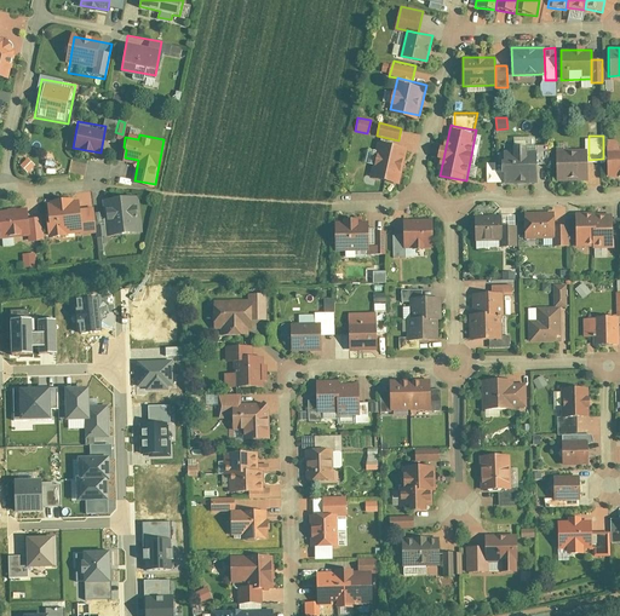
[(399,184),(407,148),(377,140),(368,178),(399,184)]
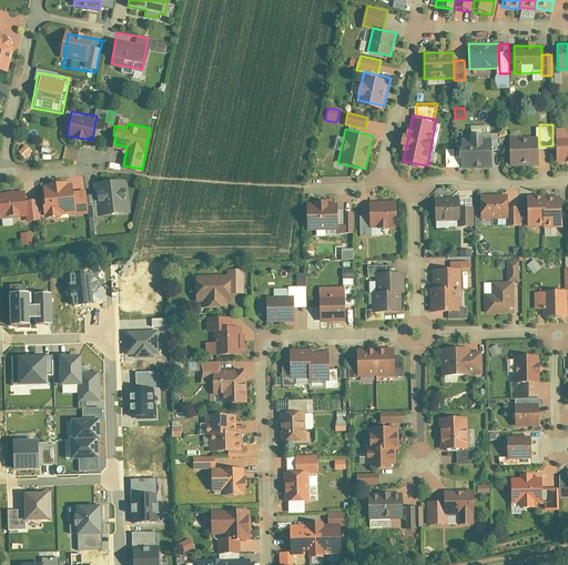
[(505,144),(504,130),(492,131),(492,135),(492,144),(505,144)]
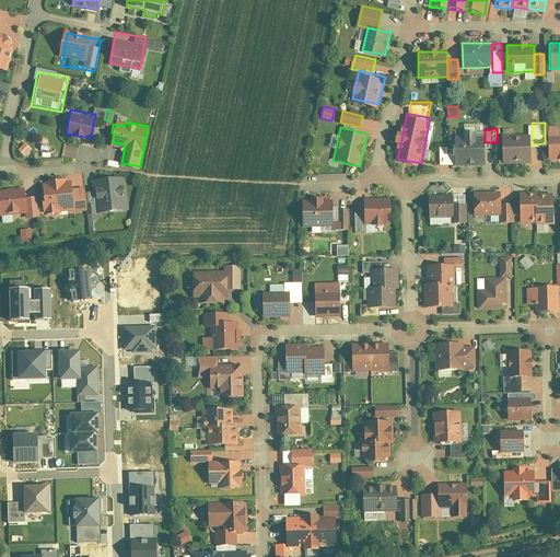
[(465,134),(456,134),(456,143),(456,161),(456,163),(485,163),(485,142),(485,134),(477,134),(477,129),(465,130),(465,134)]
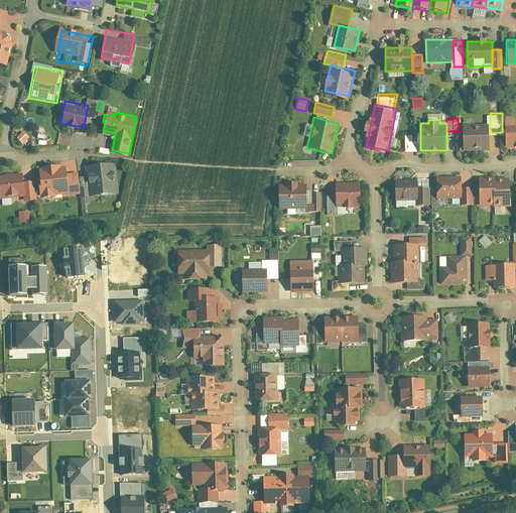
[(515,120),(507,121),(508,144),(515,143),(515,120)]
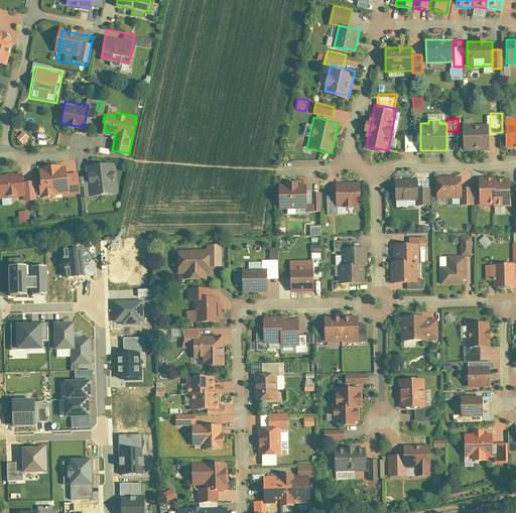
[(465,122),(465,148),(490,148),(490,133),(490,121),(465,122)]
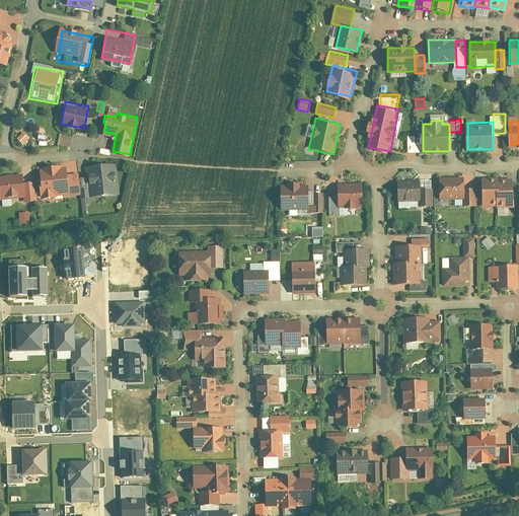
[(16,137),(22,143),(29,137),(22,130),(16,137)]
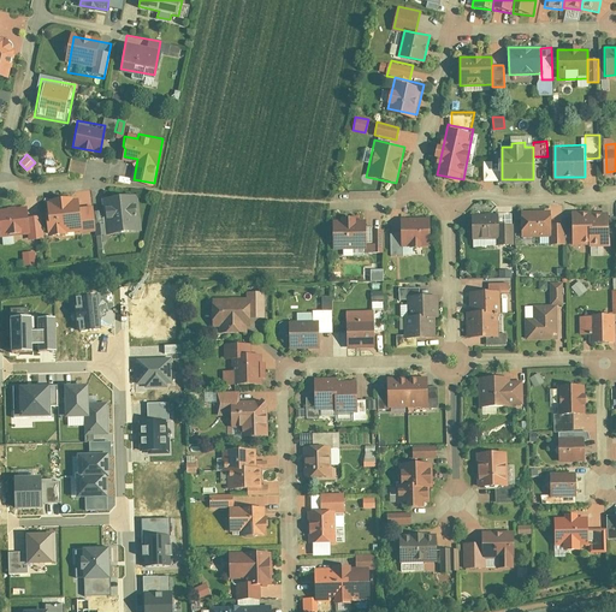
[(502,158),(485,158),(485,178),(502,177),(502,158)]
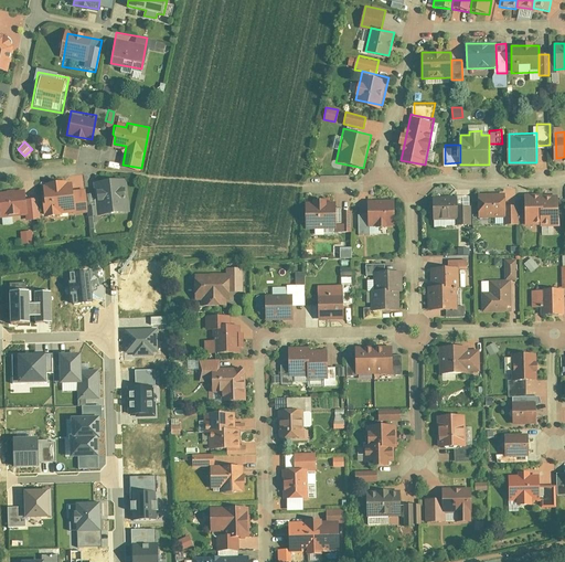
[(124,178),(97,182),(102,216),(128,213),(124,178)]
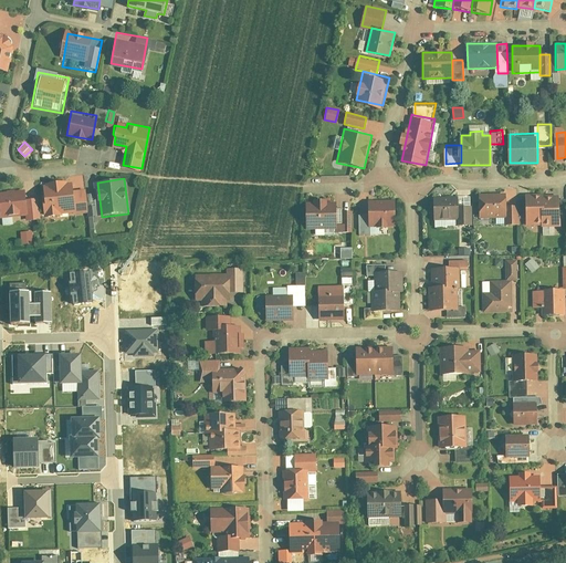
[(72,179),(41,183),(45,217),(88,212),(86,199),(75,201),(72,179)]
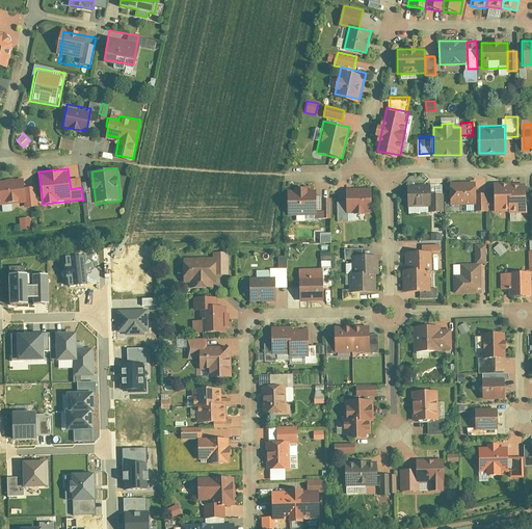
[(24,179),(0,182),(0,205),(26,202),(24,179)]
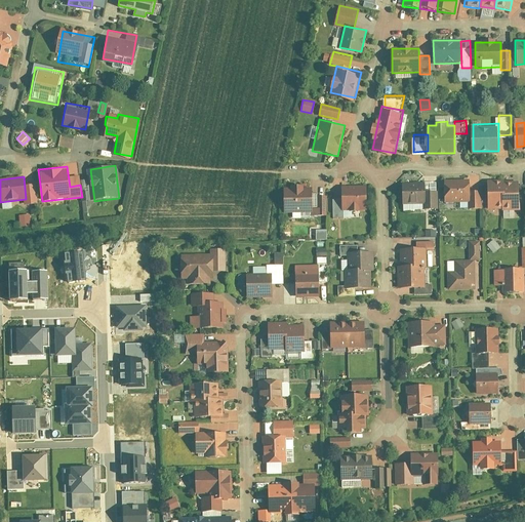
[(471,176),(445,176),(445,199),(471,198),(471,189),(471,176)]
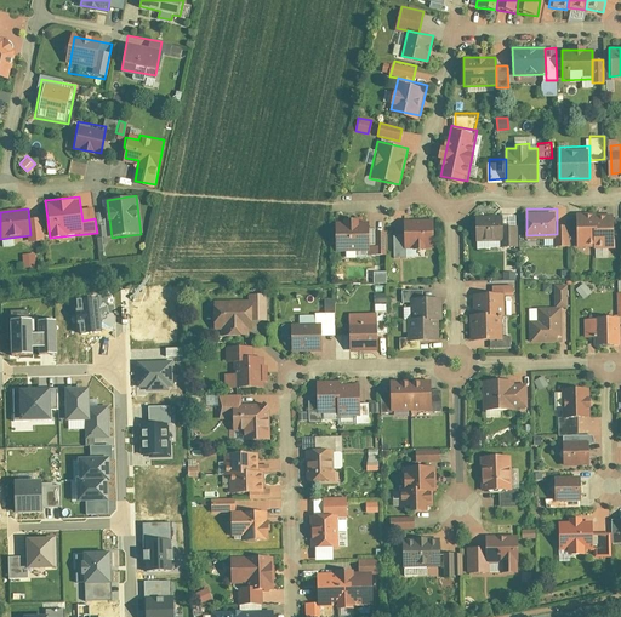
[(596,211),(596,210),(576,210),(577,245),(597,244),(596,211)]
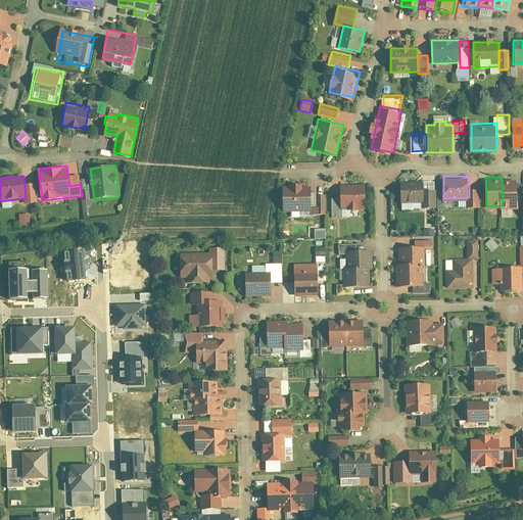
[(519,206),(518,178),(502,178),(503,205),(503,206),(519,206)]
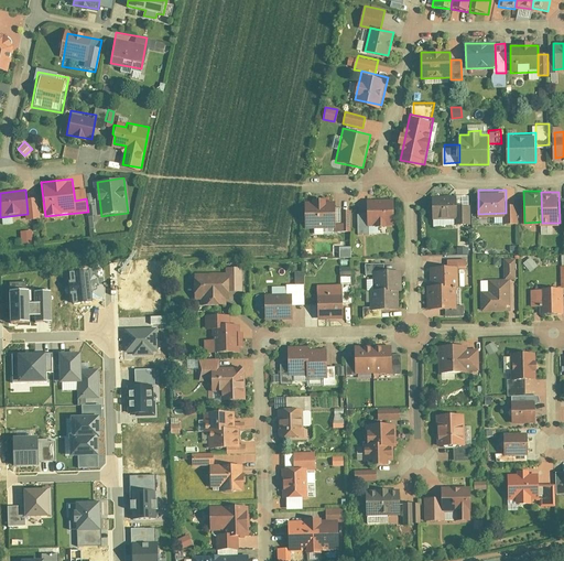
[(458,194),(434,194),(435,217),(458,216),(458,204),(458,194)]
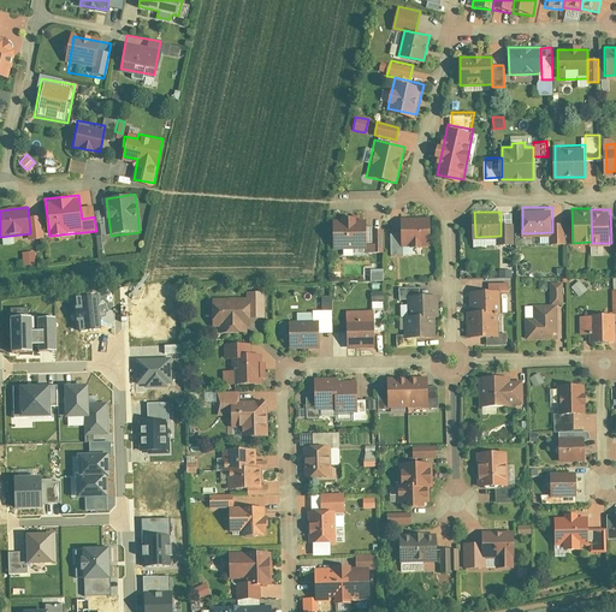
[(514,212),(501,212),(501,223),(514,223),(514,212)]
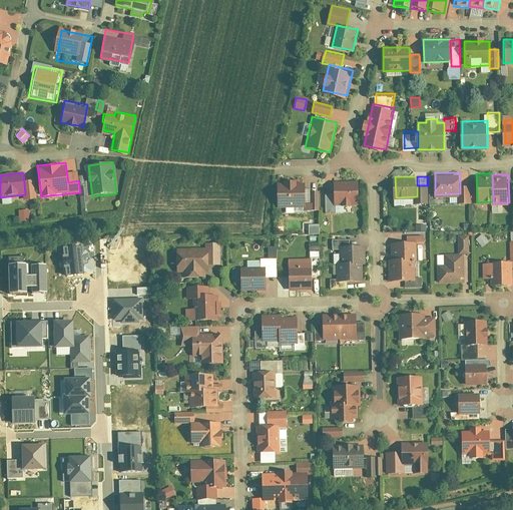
[(361,178),(335,178),(335,191),(335,202),(362,202),(361,178)]
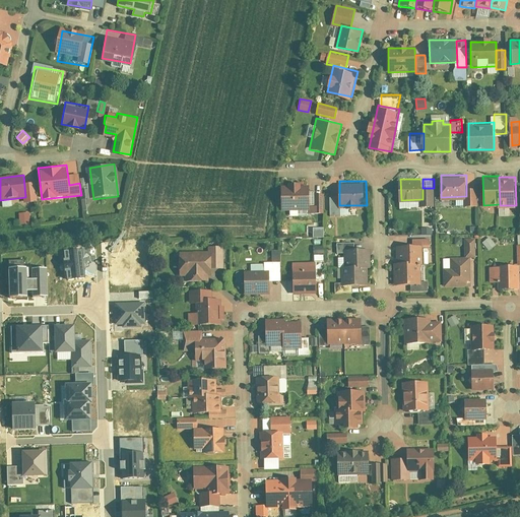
[(280,184),(281,208),(310,207),(310,192),(310,183),(280,184)]
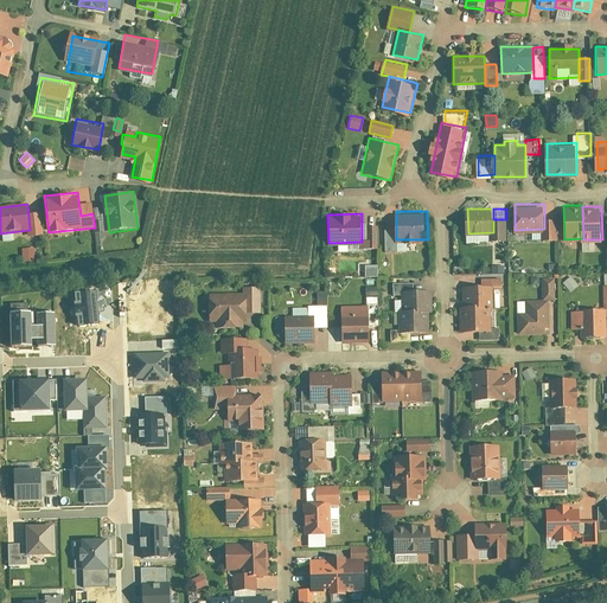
[(558,237),(557,218),(544,218),(544,229),(545,237),(558,237)]
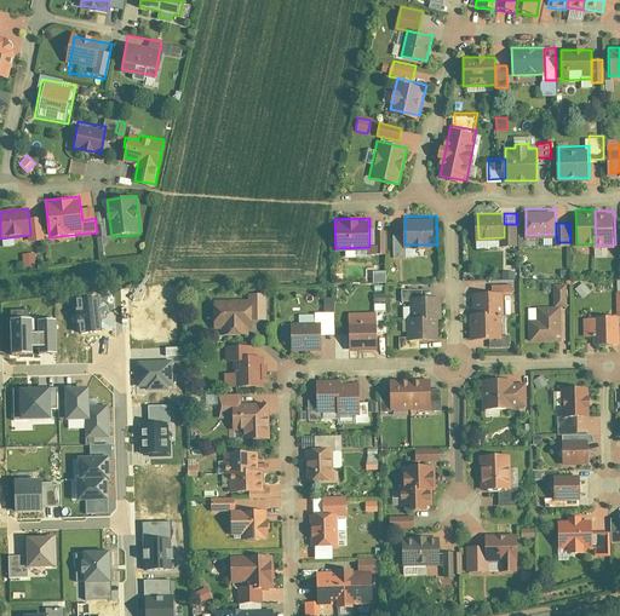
[(520,245),(520,224),(517,224),(504,224),(504,237),(504,245),(520,245)]
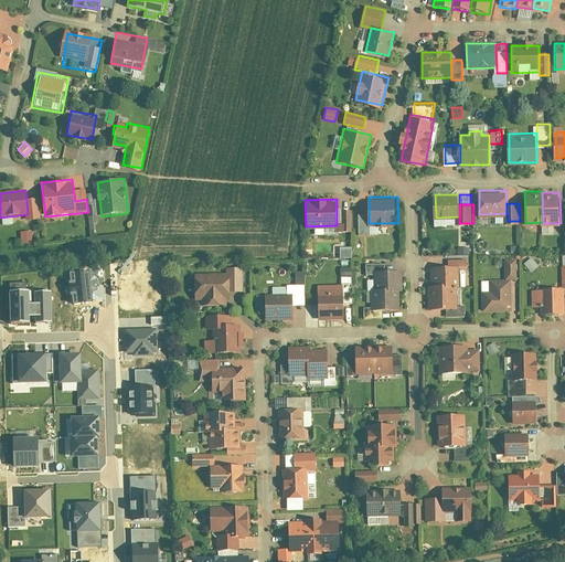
[(353,230),(352,209),(337,209),(337,225),(338,231),(353,230)]
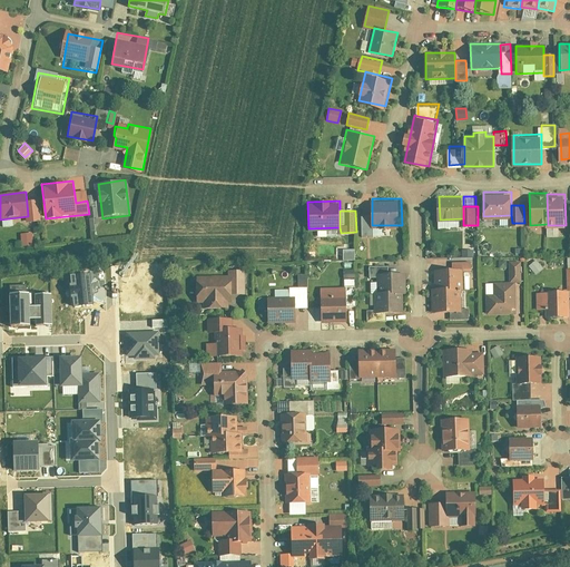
[(353,258),(353,247),(340,248),(341,258),(353,258)]
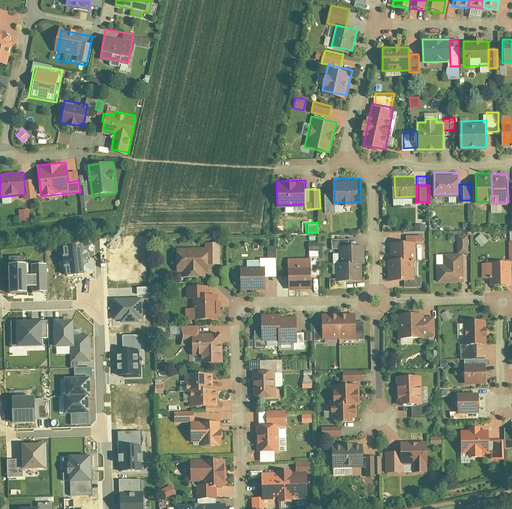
[(480,233),(474,238),(480,245),(487,240),(480,233)]
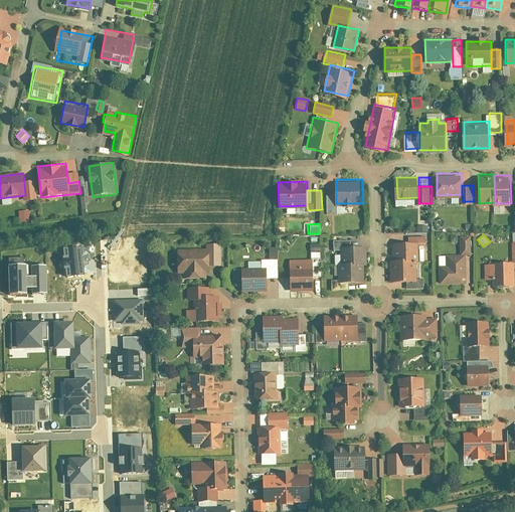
[(471,254),(471,236),(460,236),(460,256),(467,256),(471,254)]
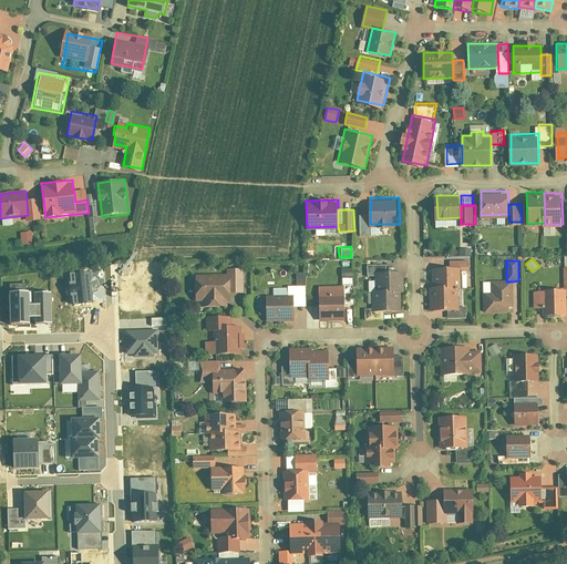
[(385,264),(367,265),(367,274),(375,274),(385,273),(385,264)]
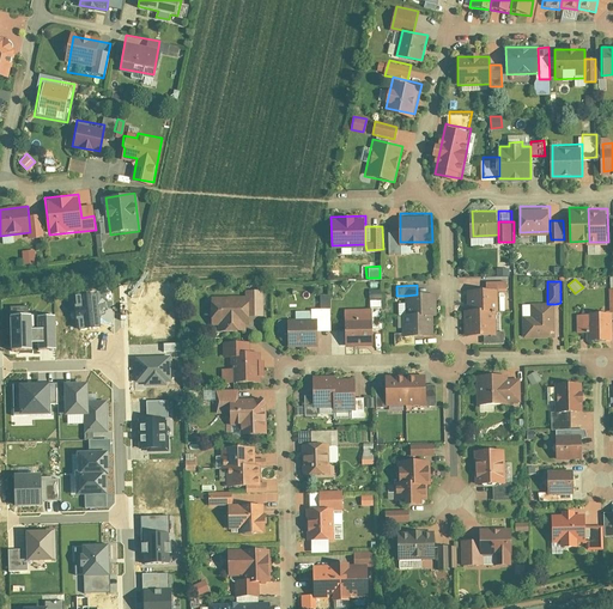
[(496,312),(497,312),(496,290),(484,291),(463,291),(465,312),(496,312)]
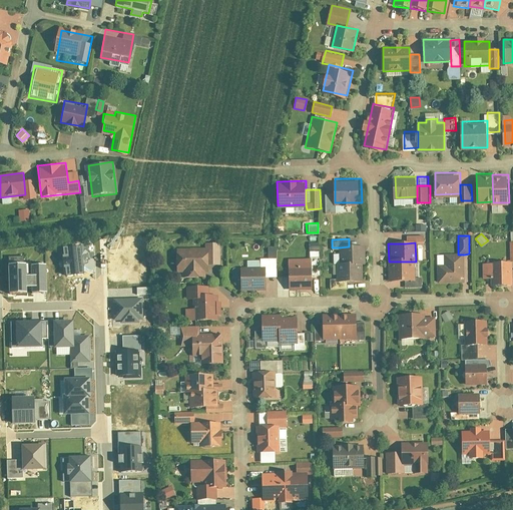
[(220,243),(205,243),(205,248),(205,266),(220,265),(220,243)]
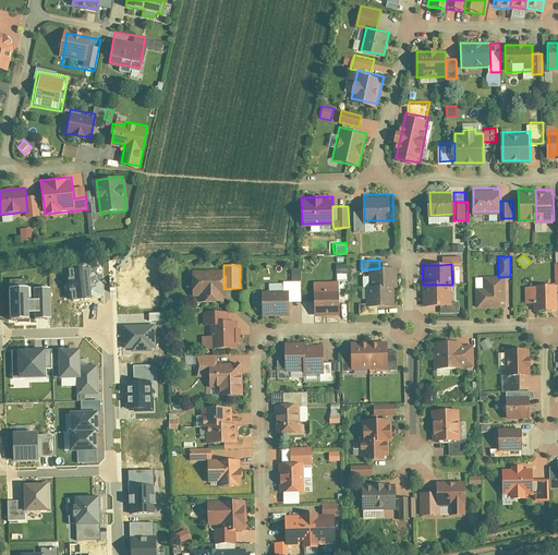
[(73,299),(93,297),(89,267),(70,269),(73,299)]
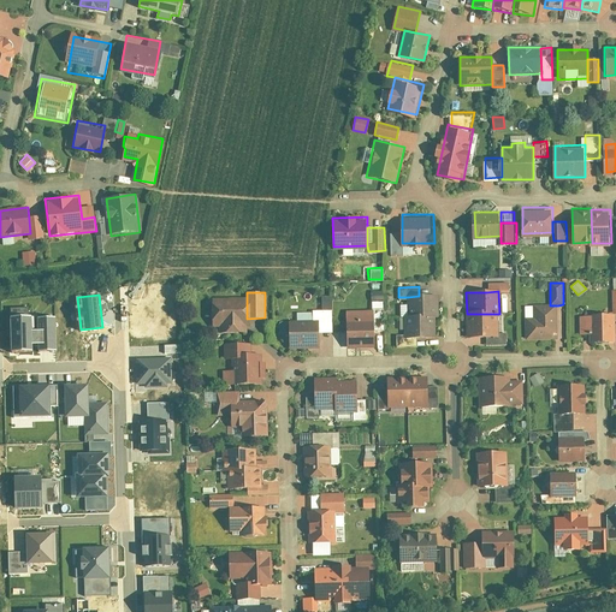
[(419,296),(408,297),(409,316),(434,316),(438,316),(437,296),(419,296)]
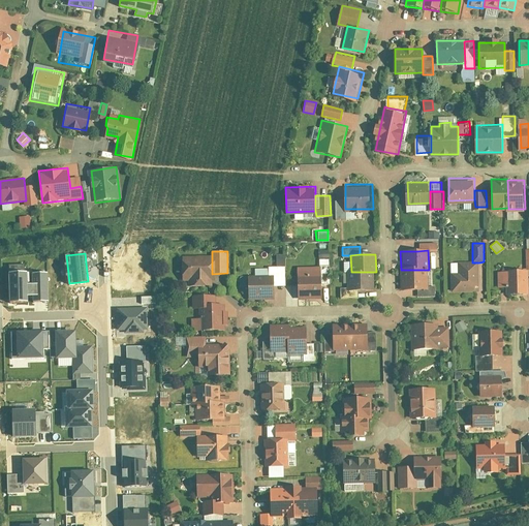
[(212,256),(181,256),(182,286),(213,286),(212,274),(212,256)]
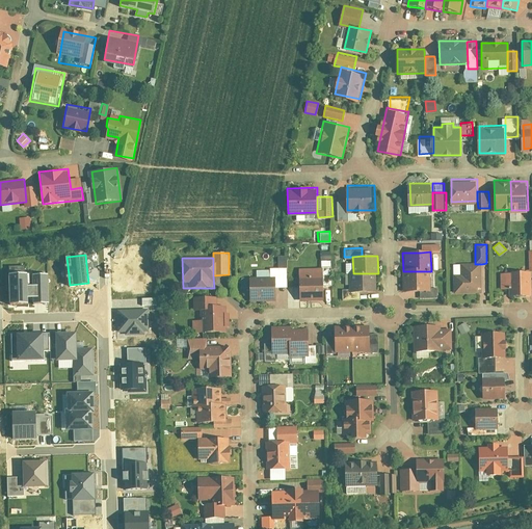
[(482,294),(482,264),(475,264),(460,264),(460,273),(453,274),(453,294),(482,294)]
